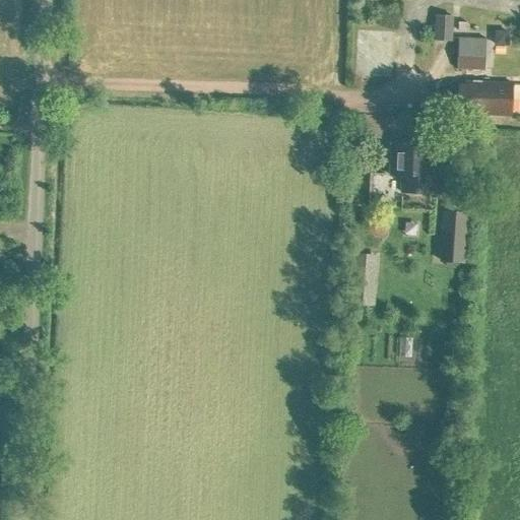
[(451,42),(452,15),(435,15),(434,41),(451,42)]
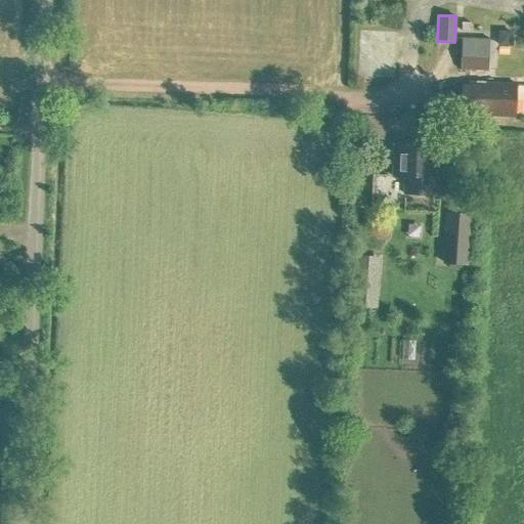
[(497,31),(497,46),(512,46),(512,31),(497,31)]
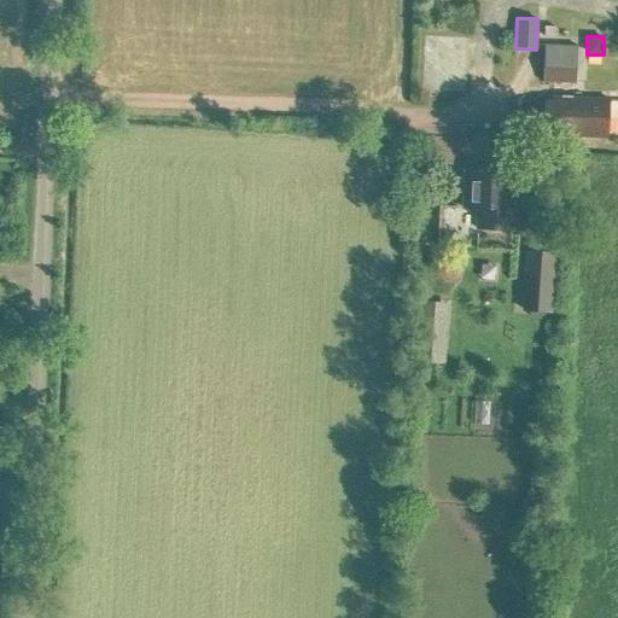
[(543,46),(542,83),(576,85),(577,47),(543,46)]
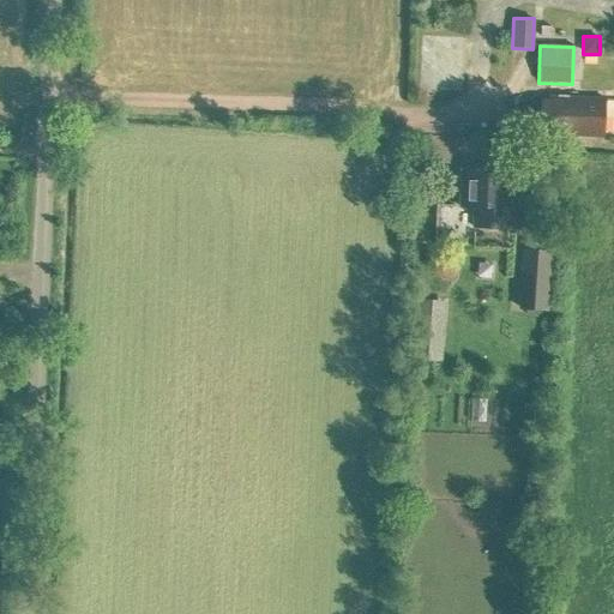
[(542,101),(540,134),(603,137),(605,98),(549,96),(549,101),(542,101)]
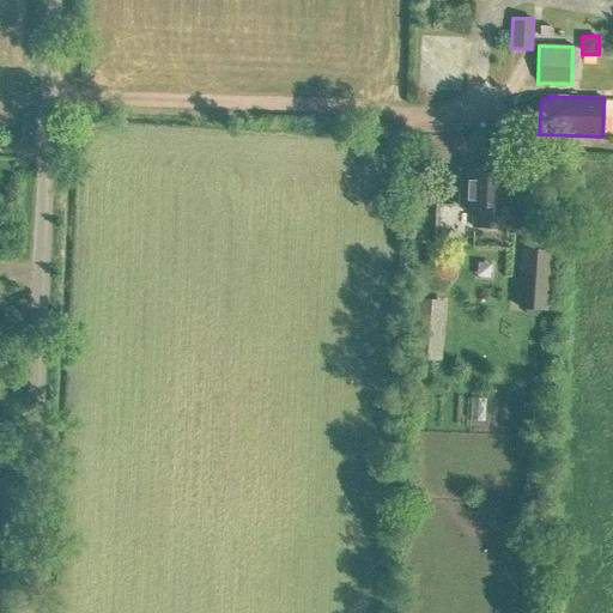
[(514,170),(459,168),(457,207),(471,208),(471,229),(509,230),(510,196),(513,196),(514,170)]
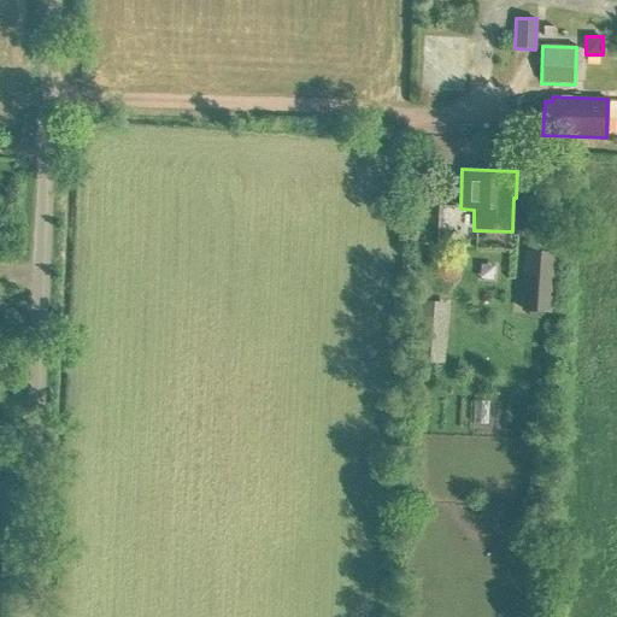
[(553,256),(553,254),(551,253),(528,252),(527,252),(527,253),(526,265),(526,266),(524,280),(523,309),(550,311),(551,281),(552,268),(552,266),(553,256)]
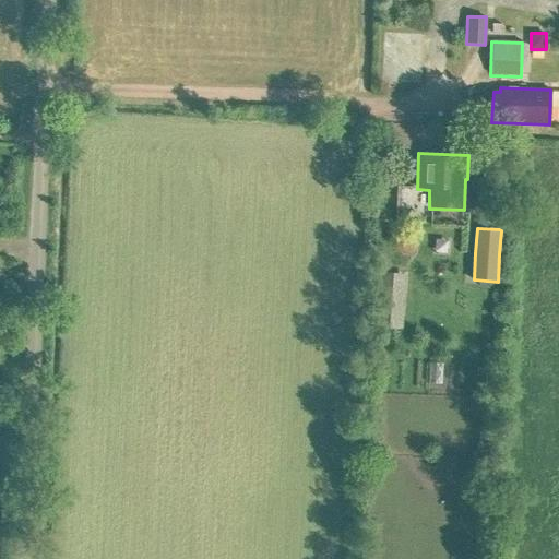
[(381,274),(378,318),(391,319),(393,302),(402,302),(403,276),(381,274)]
